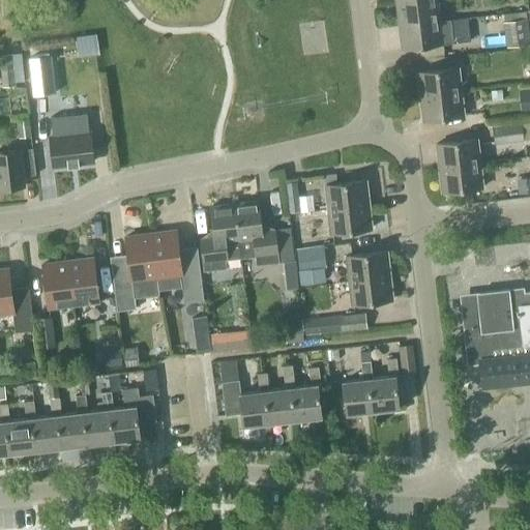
[(399,26),(440,21),(437,0),(412,0),(395,2),(399,26)]
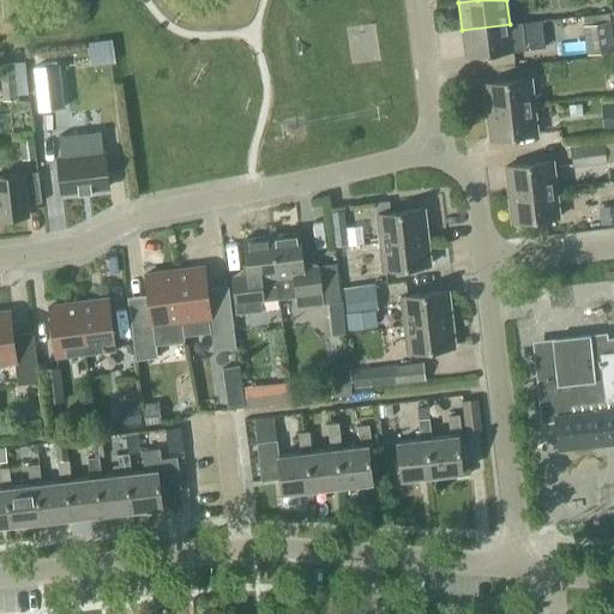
[(549,40),(566,40),(565,12),(548,13),(549,40)]
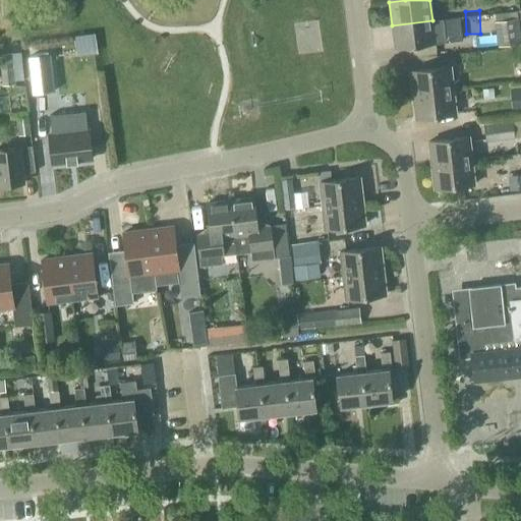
[(520,43),(520,38),(518,18),(494,21),(498,46),(520,43)]
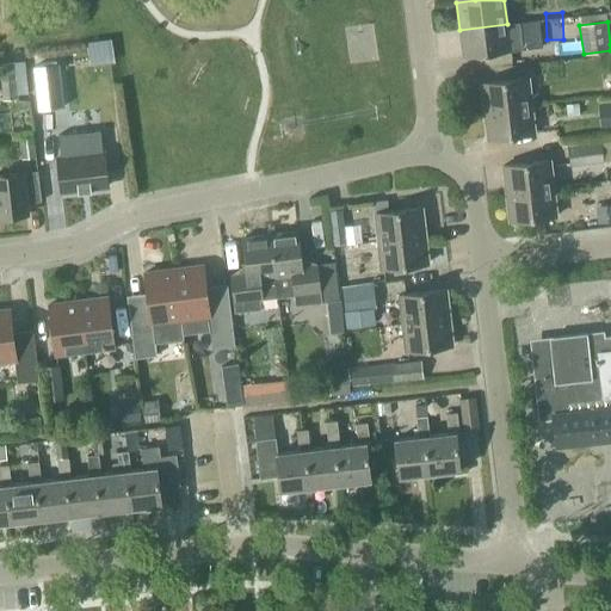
[(507,24),(460,30),(463,57),(524,50),(520,23),(507,24)]
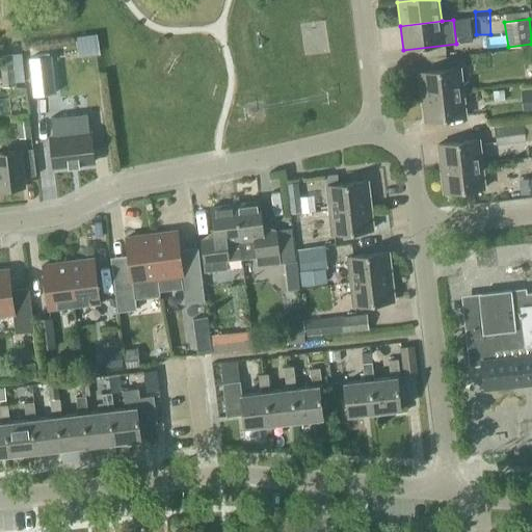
[(12,54),(0,54),(0,63),(2,87),(16,86),(12,54)]
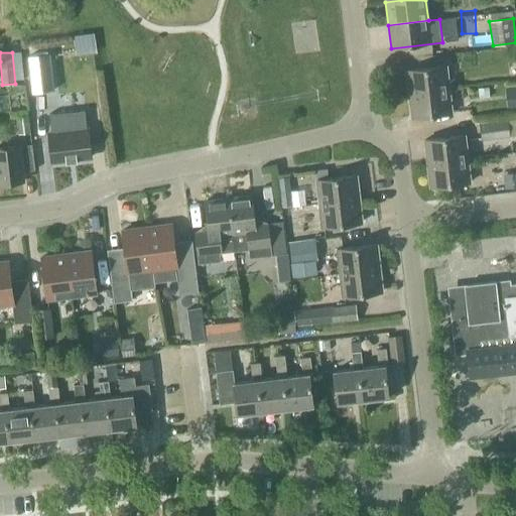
[(52,90),(48,54),(29,56),(33,93),(52,90)]
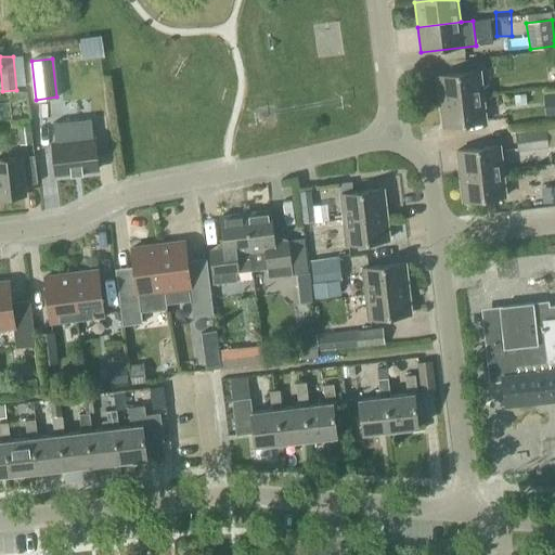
[(439,101),(482,95),(479,71),(436,76),(439,101)]
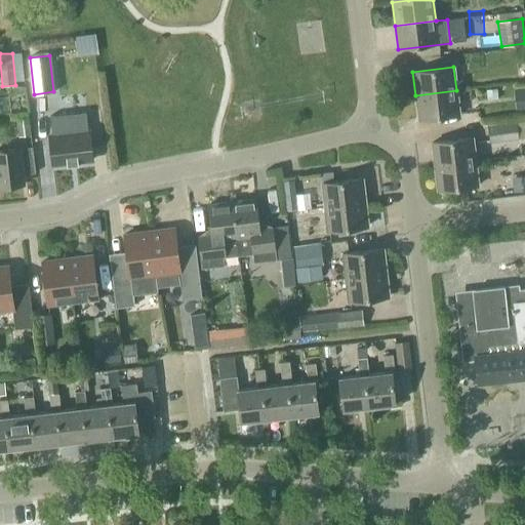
[(524,109),(524,88),(513,90),(515,111),(524,109)]
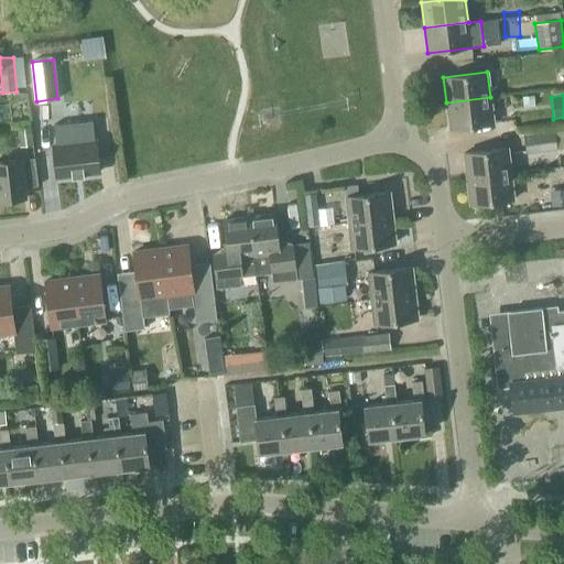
[(522,97),(523,107),(534,106),(533,96),(522,97)]
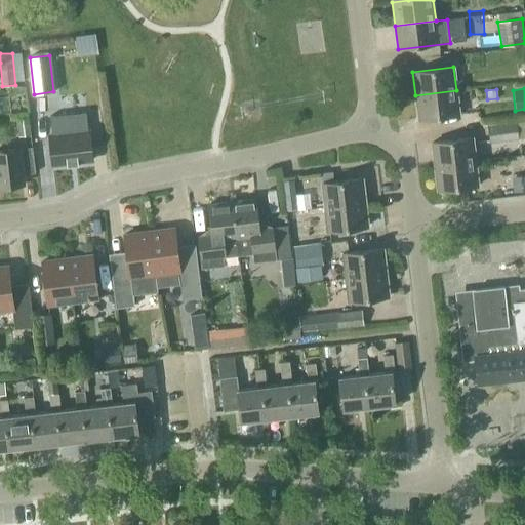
[(418,119),(459,114),(456,90),(415,95),(418,119)]
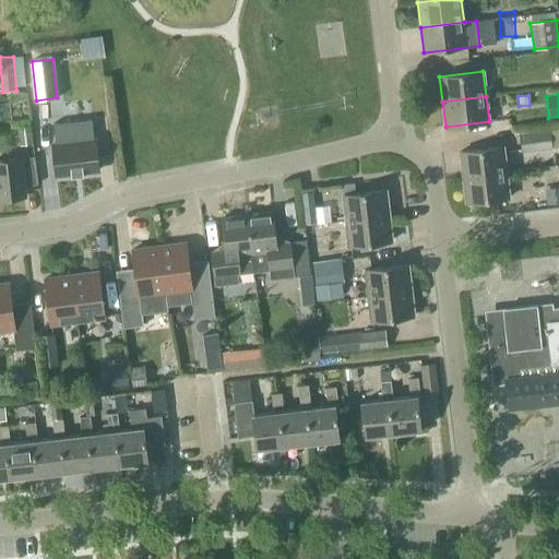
[(33,144),(31,125),(16,127),(20,146),(33,144)]
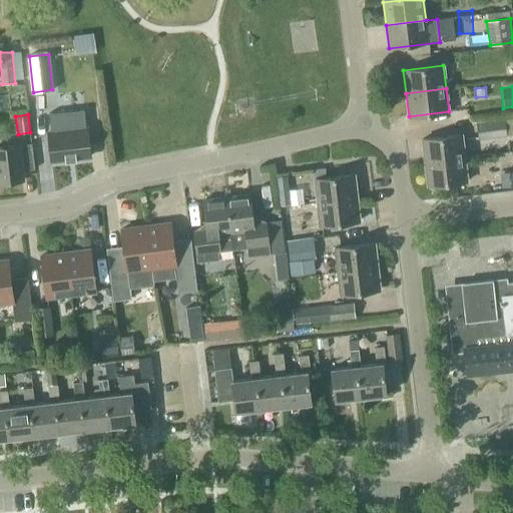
[(87,128),(86,128),(85,115),(62,118),(62,121),(50,122),(51,132),(47,133),(51,160),(90,156),(87,128)]
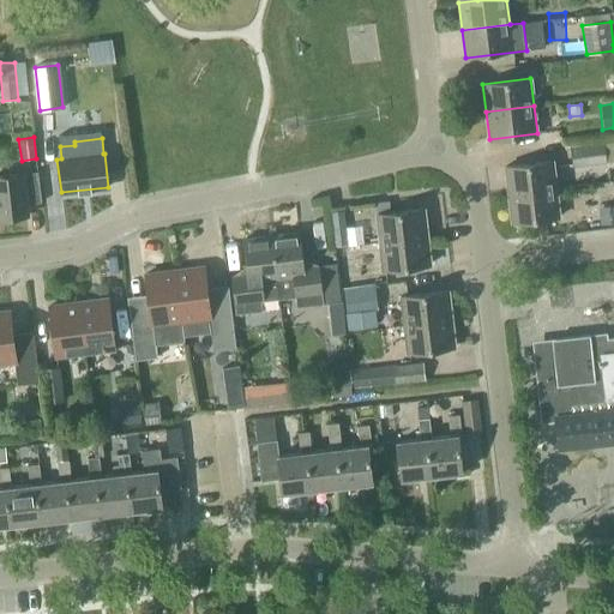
[(602,144),(569,148),(571,167),(603,163),(602,144)]
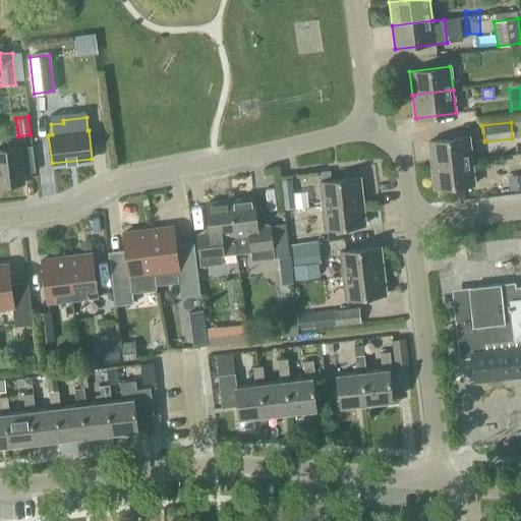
[(430,165),(471,160),(468,136),(428,141),(430,165)]
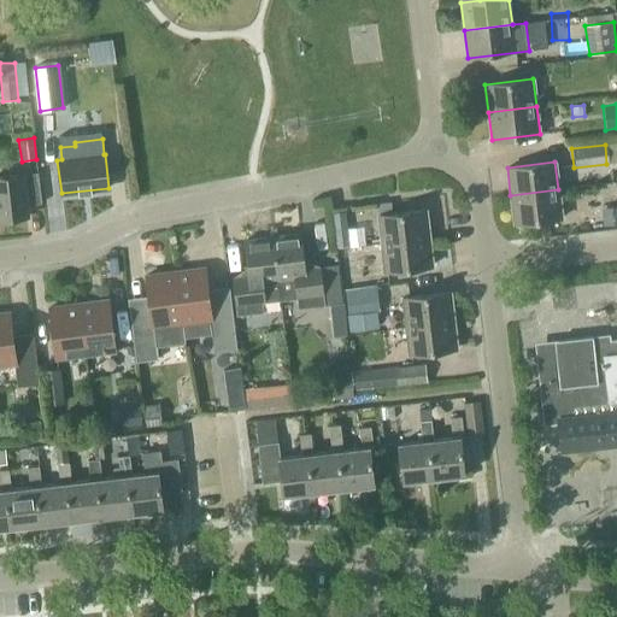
[(27,205),(41,204),(39,172),(0,176),(0,219),(28,216),(27,205)]
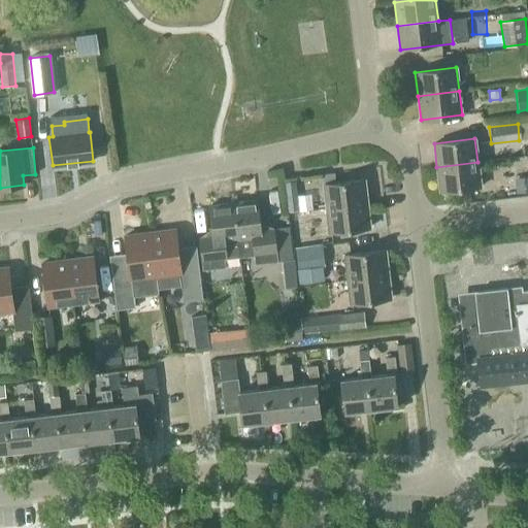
[(439,191),(481,186),(477,162),(436,167),(439,191)]
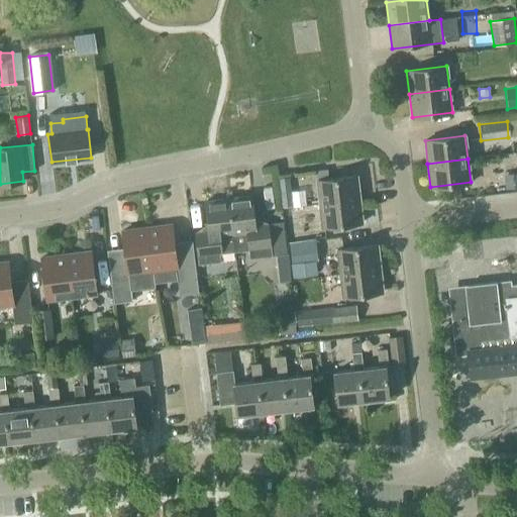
[(315,171),(316,181),(328,179),(327,170),(327,169),(315,171)]
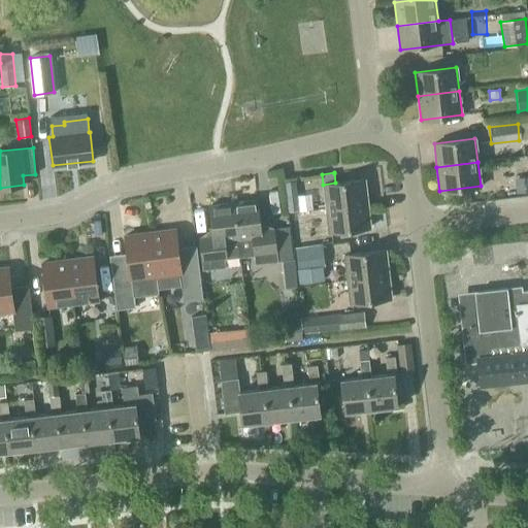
[(527,176),(514,178),(516,193),(527,191),(527,176)]
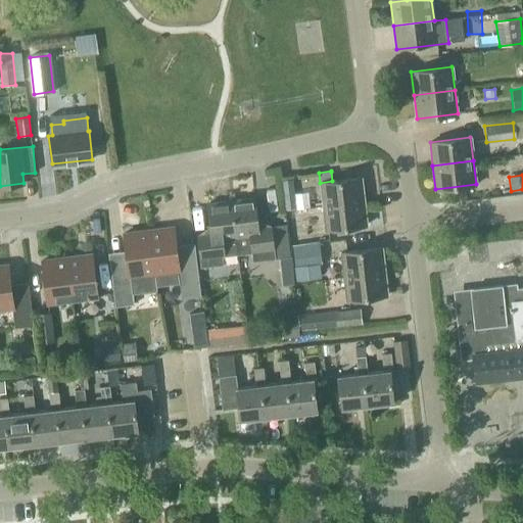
[(323,206),(364,201),(361,178),(320,183),(323,206)]
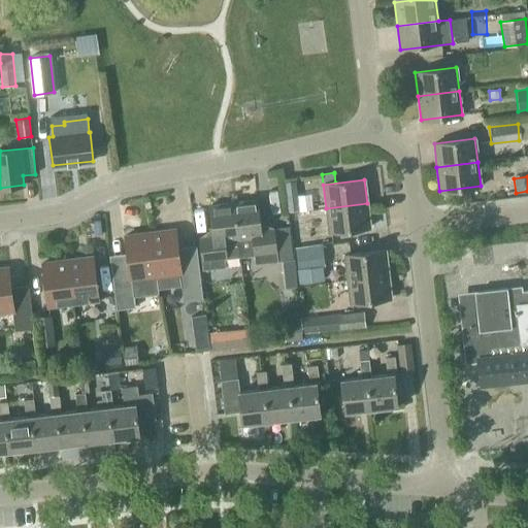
[(296,180),(284,183),(286,197),(297,195),(296,180)]
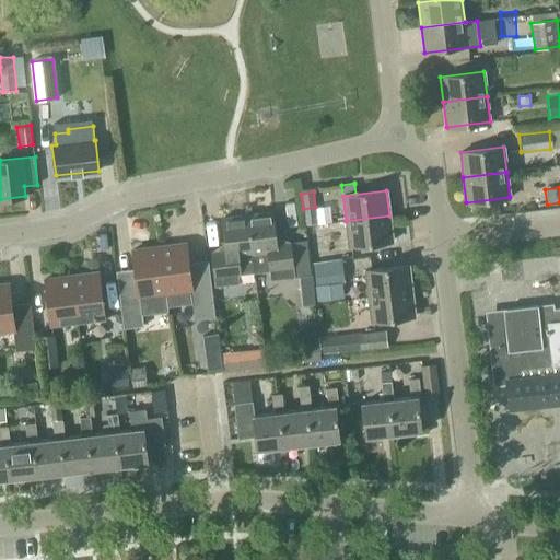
[(317,223),(315,207),(303,209),(305,224),(317,223)]
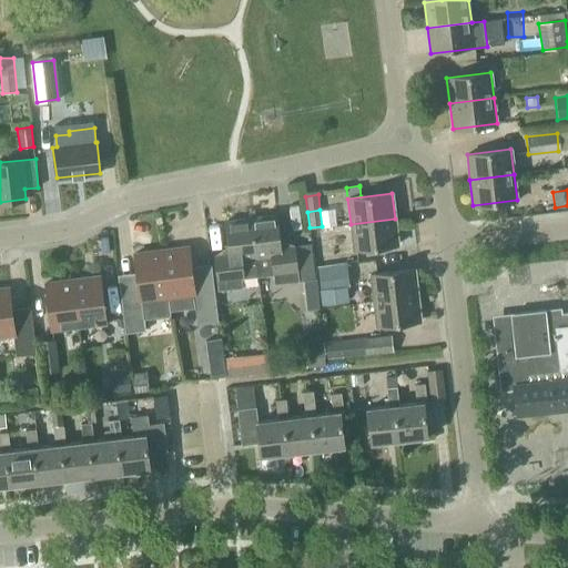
[(256,276),(273,274),(274,283),(298,281),(294,245),(280,247),(275,215),(250,219),(256,276)]
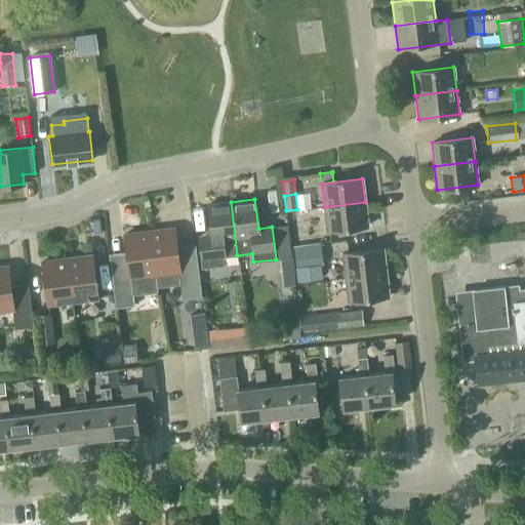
[(223,257),(237,255),(231,202),(207,205),(210,234),(198,236),(202,268),(224,266),(223,257)]
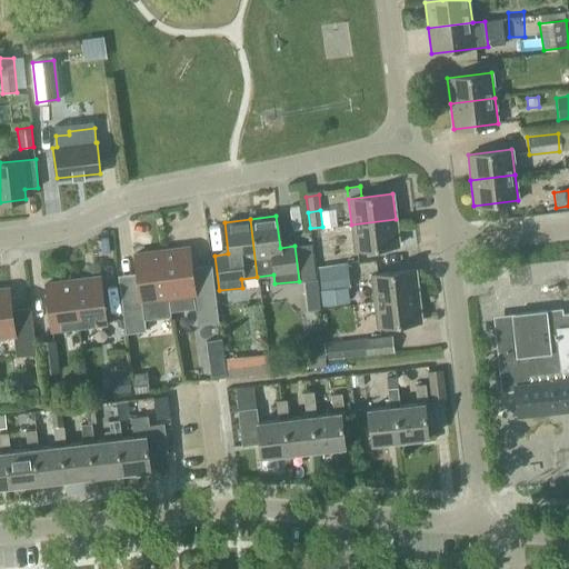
[(355,250),(399,245),(396,219),(351,225),(355,250)]
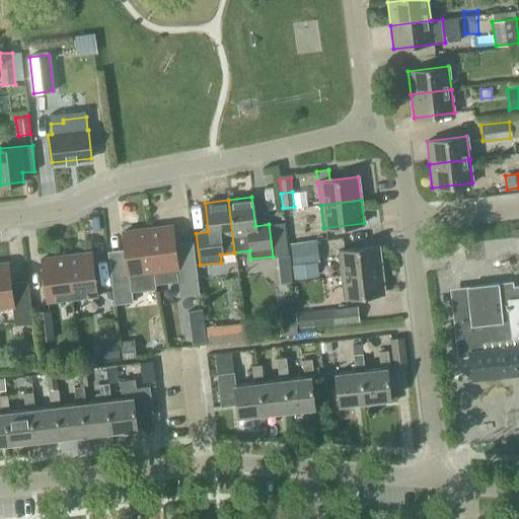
[(175,255),(174,244),(171,225),(147,228),(153,272),(154,284),(177,281),(179,296),(197,294),(192,253),(175,255)]
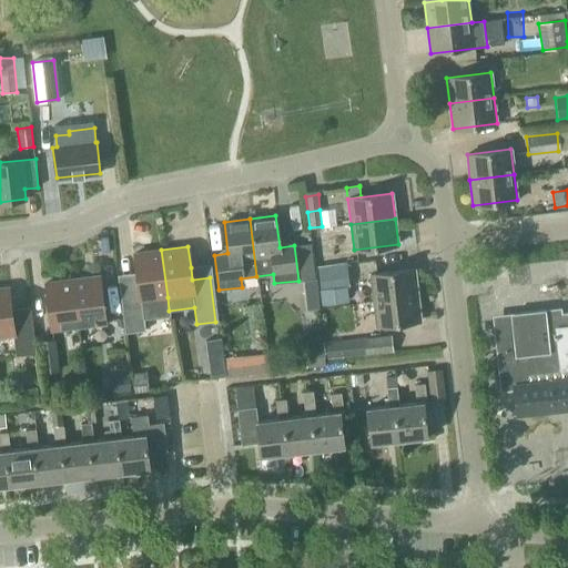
[(141,301),(168,297),(161,250),(134,254),(138,286),(119,288),(125,333),(145,331),(141,301)]
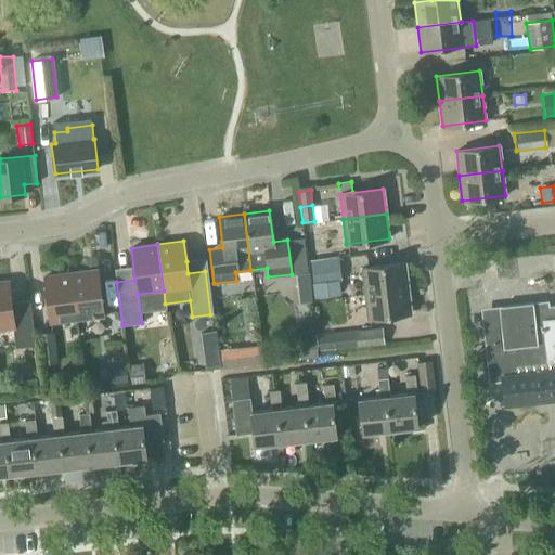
[(330,258),(328,244),(306,247),(307,261),(330,258)]
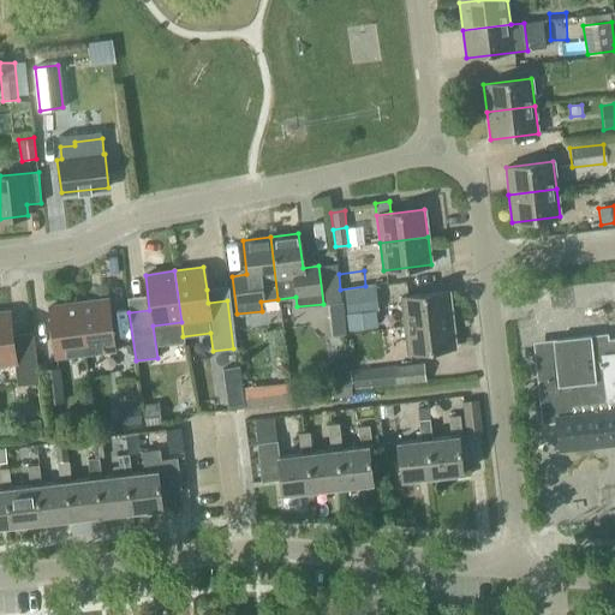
[(376,310),(374,290),(346,293),(348,314),(364,311),(376,310)]
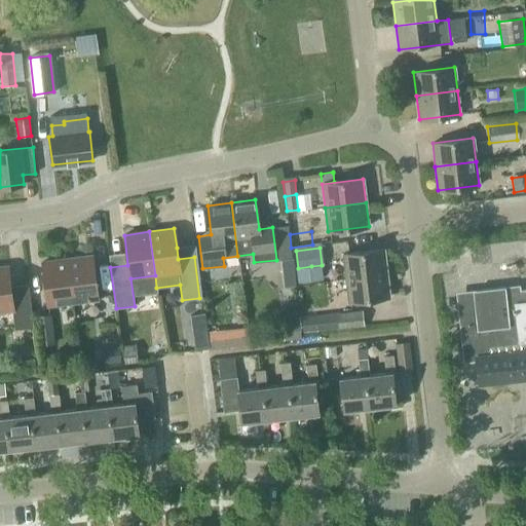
[(345,278),(388,273),(385,249),(342,255),(345,278)]
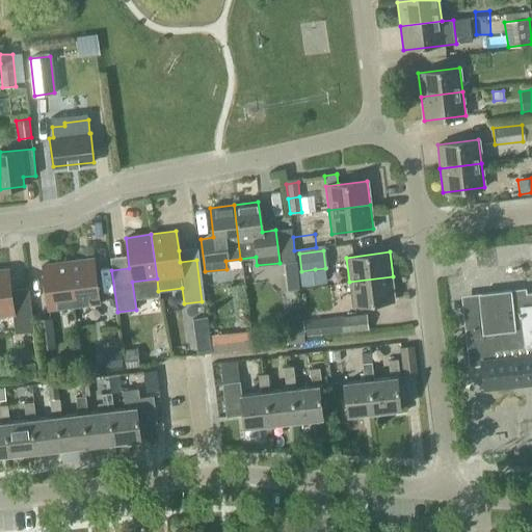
[(73,306),(99,302),(94,259),(68,262),(73,306)]
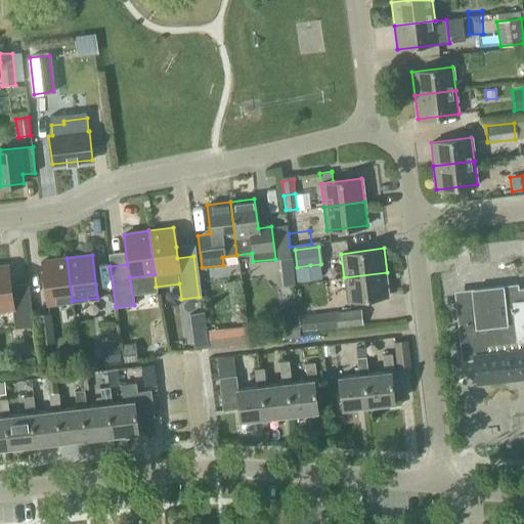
[(278,258),(279,269),(286,269),(288,284),(294,282),(291,257),(278,258)]
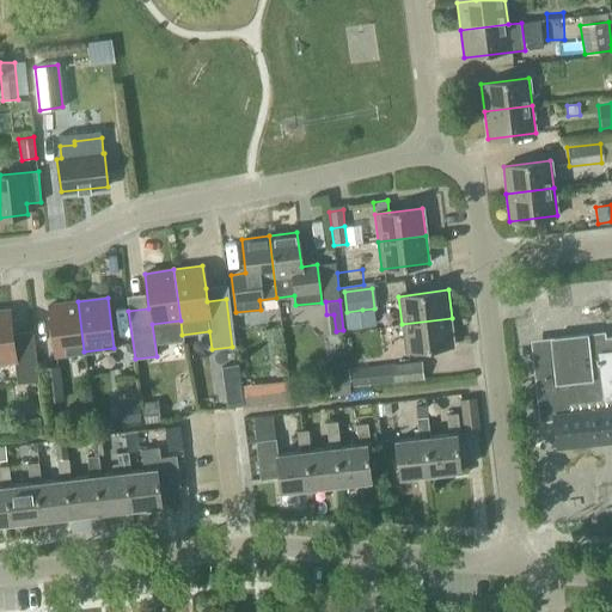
[(55,355),(84,352),(78,301),(49,305),(55,355)]
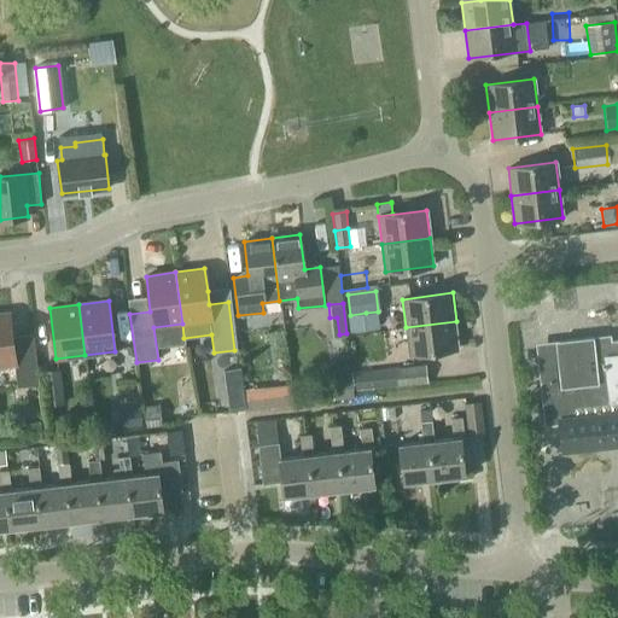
[(380,328),(378,312),(366,313),(350,315),(347,315),(349,332),(380,328)]
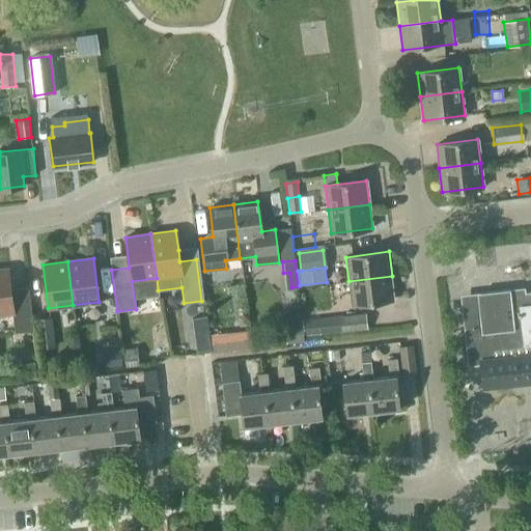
[(28,287),(10,289),(8,269),(0,270),(0,314),(11,313),(15,334),(33,331),(28,287)]
